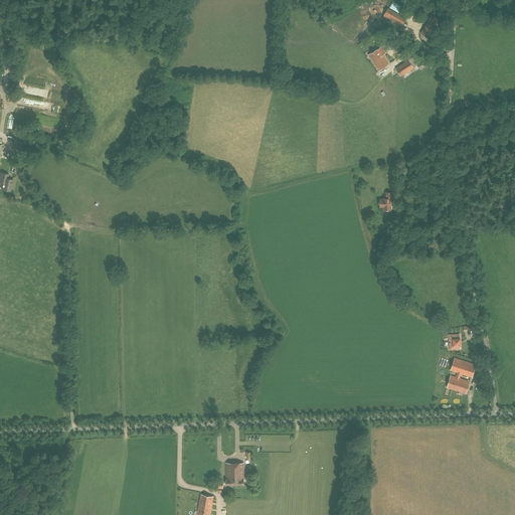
[(388,7),(386,11),(384,15),(402,26),(406,18),(388,7)]
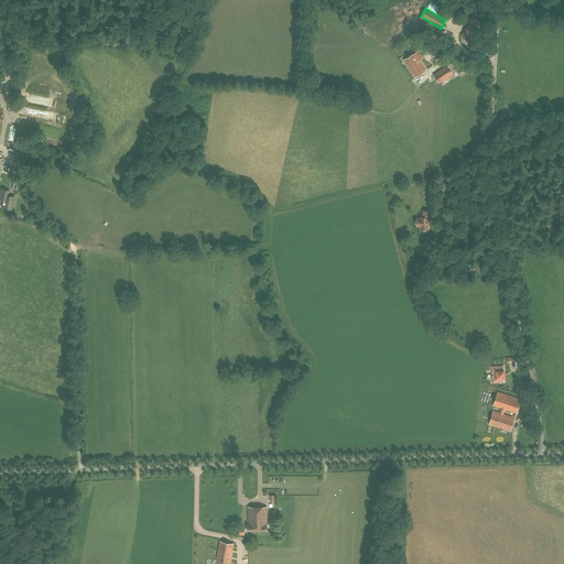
[(478,25),(481,21),(474,17),(470,21),(478,25)]
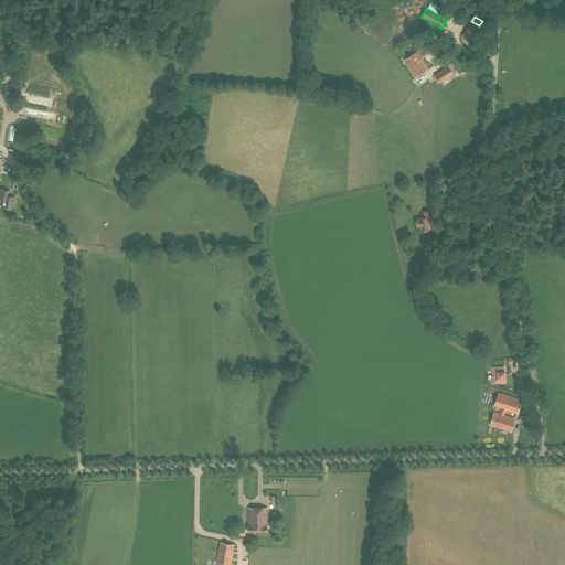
[(428,51),(435,57),(441,51),(436,44),(428,51)]
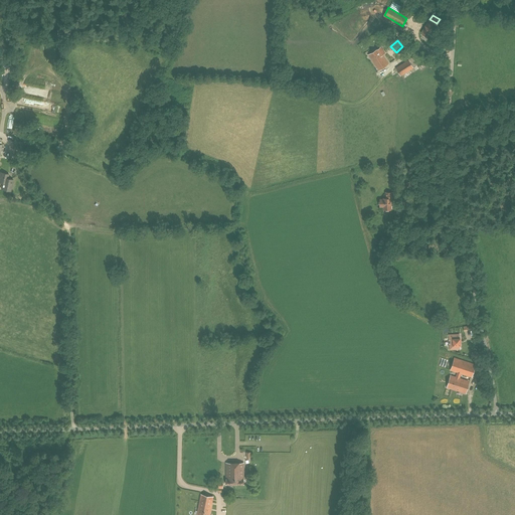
[(382,54),(385,52),(381,46),(368,54),(379,70),(389,63),(382,54)]
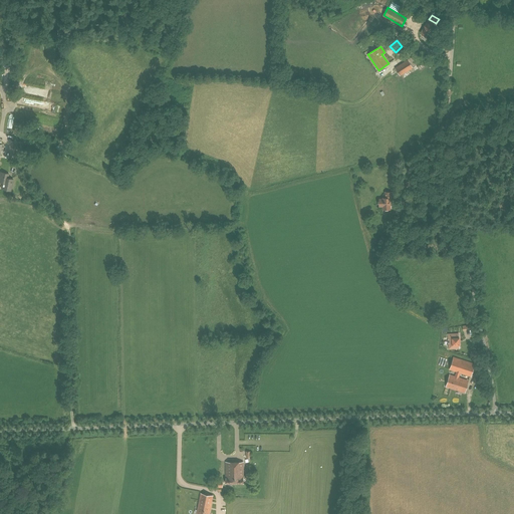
[(413,67),(408,59),(395,67),(400,75),(413,67)]
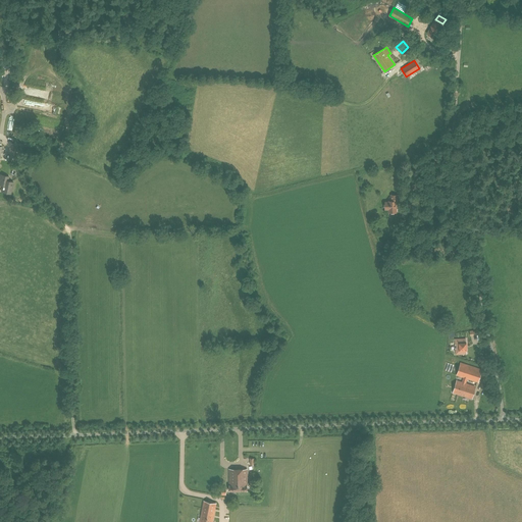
[(15,124),(12,137),(23,139),(23,137),(25,138),(25,134),(24,134),(25,126),(15,124)]
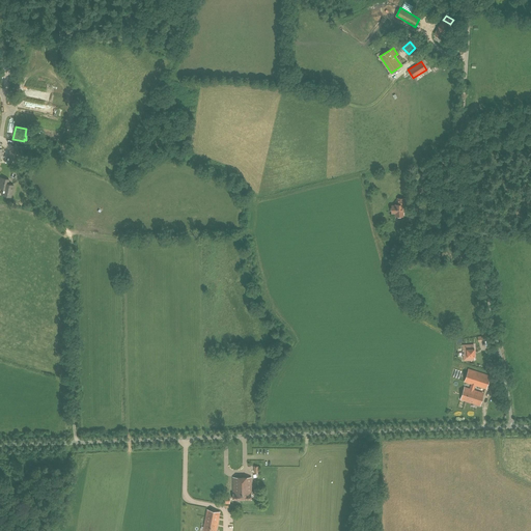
[(0,182),(0,188),(3,189),(1,195),(11,197),(14,185),(7,184),(8,179),(1,177),(0,182)]
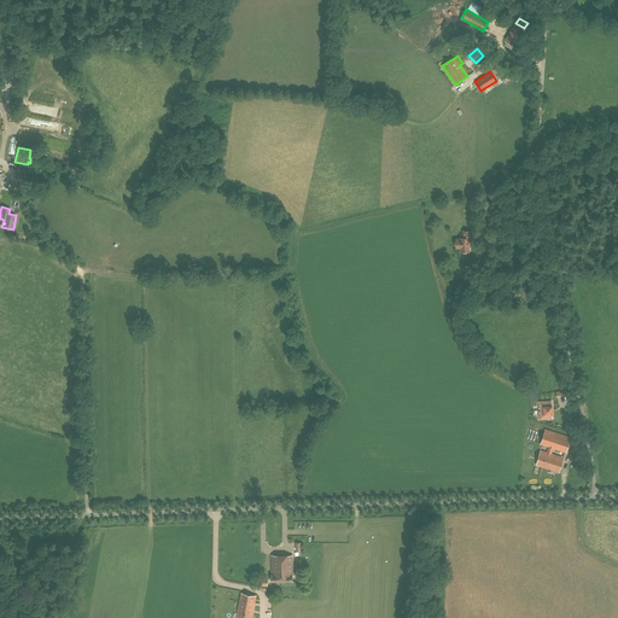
[(472,238),(472,231),(464,231),(464,238),(460,238),(460,239),(456,239),(456,248),(461,248),(461,251),(470,251),(470,238),(472,238)]
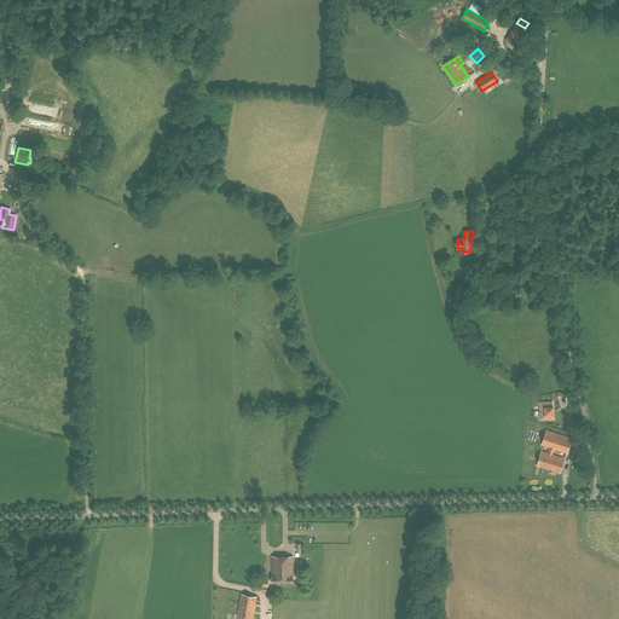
[(475,260),(473,272),(481,273),(482,264),(480,264),(481,261),(475,260)]
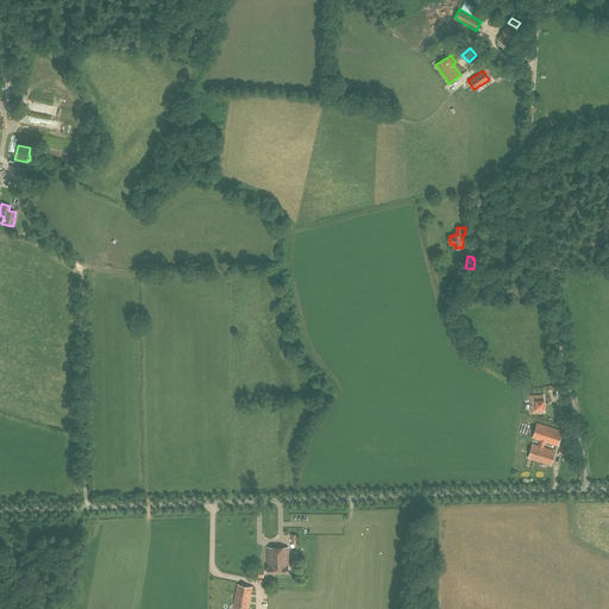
[(544,405),(544,402),(544,395),(537,395),(531,396),(532,402),(533,402),(533,406),(532,406),(532,407),(532,413),(544,413),(544,405)]
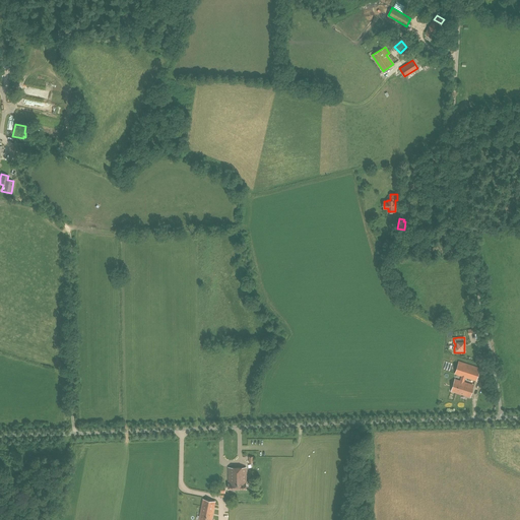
[(453,386),(451,391),(456,393),(470,398),(474,385),(464,382),(466,377),(476,380),(480,369),(459,362),(455,374),(462,376),(461,379),(460,380),(457,379),(455,379),(453,386)]
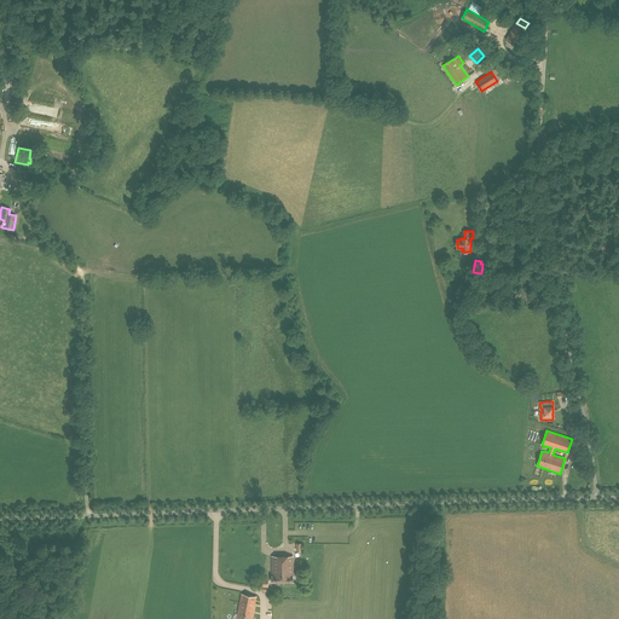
[(272,556),(272,583),(294,582),(293,556),(272,556)]
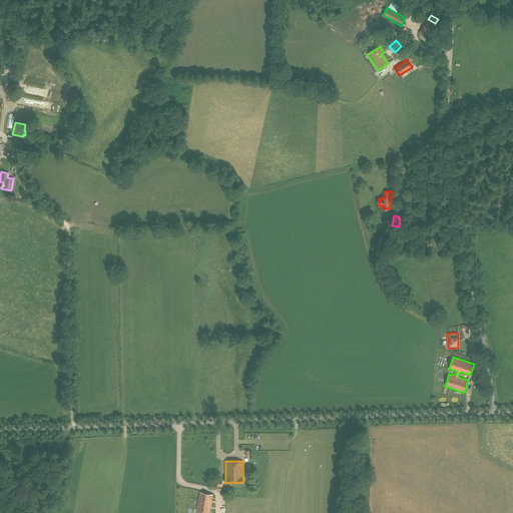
[(208,512),(212,495),(200,493),(196,512),(199,512),(208,512)]
